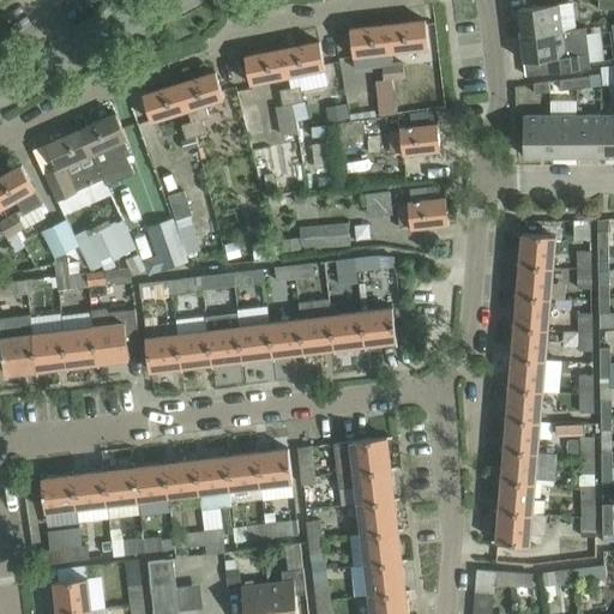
[(561,30),(559,4),(518,8),(522,35),(531,34),(561,30)]
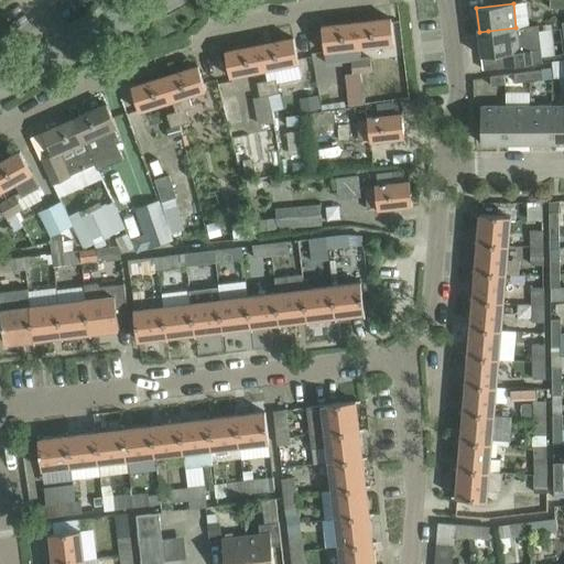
[(391,19),(356,22),(359,47),(360,57),(371,56),(371,60),(392,57),(391,44),(393,44),(391,19)]
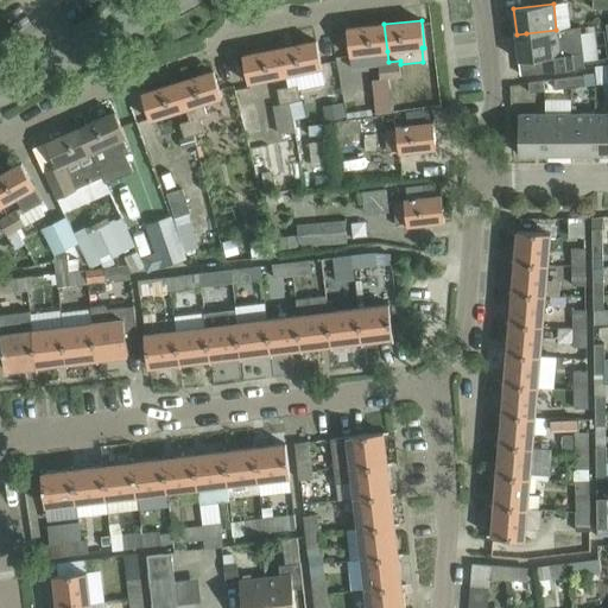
[(347,29),(350,56),(387,51),(384,24),(347,29)]
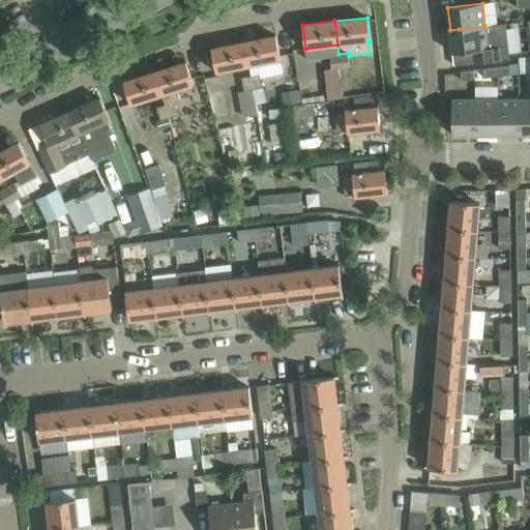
[(498,24),(484,26),(459,29),(450,30),(452,53),(473,51),(475,63),(502,60),(498,24)]
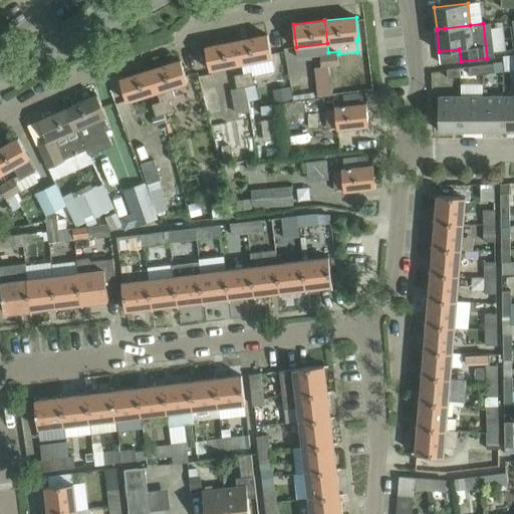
[(272,56),(267,34),(236,41),(241,62),(272,56)]
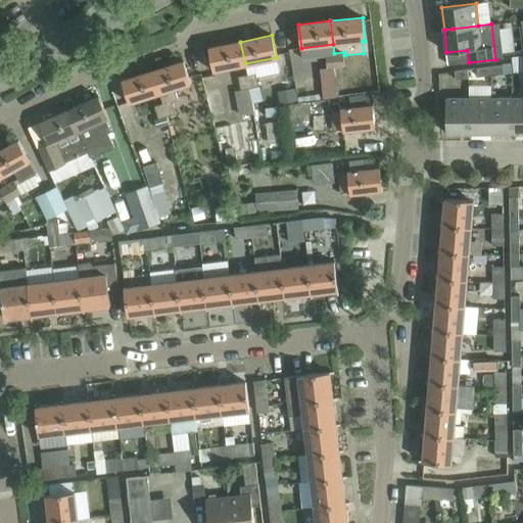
[(245,63),(240,42),(208,48),(214,69),(245,63)]
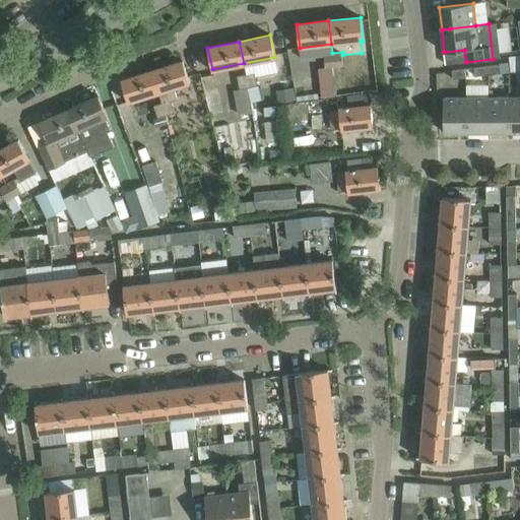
[(351,76),(349,66),(343,66),(342,55),(342,52),(332,53),(334,69),(336,79),(338,79),(339,93),(365,90),(363,74),(351,76)]
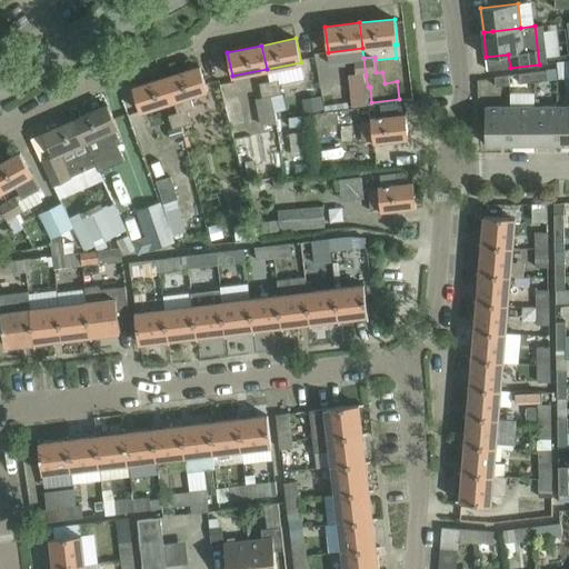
[(356,75),(350,76),(353,107),(368,105),(363,76),(366,76),(363,58),(355,59),(356,75)]
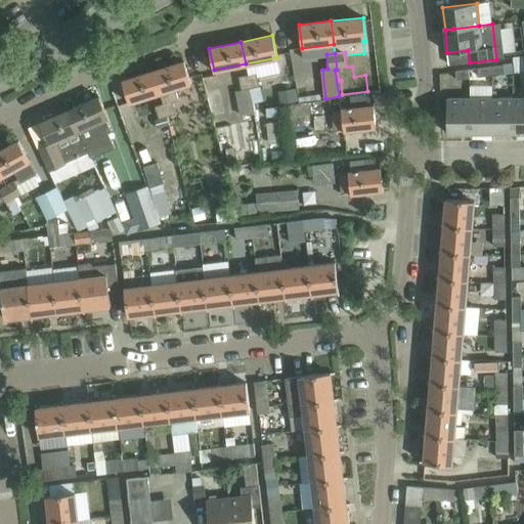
[(184,61),(154,71),(161,93),(160,93),(163,103),(164,103),(168,116),(176,114),(172,102),(179,100),(176,88),(191,84),(184,61)]
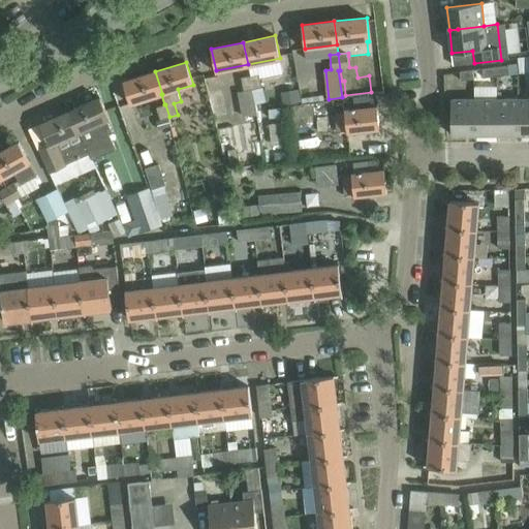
[(496,75),(509,74),(508,65),(495,67),(496,75)]
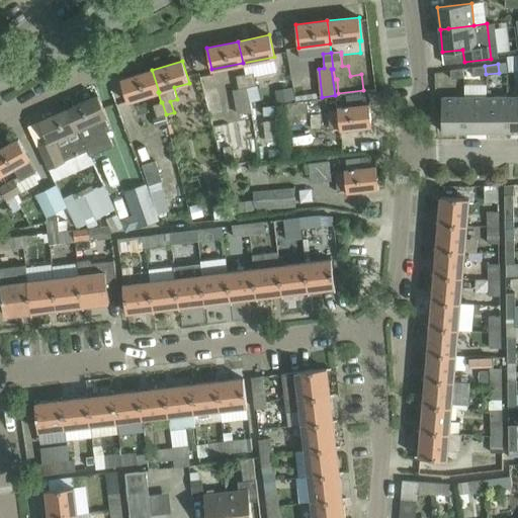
[(486,74),(485,66),(472,67),(473,76),(486,74)]
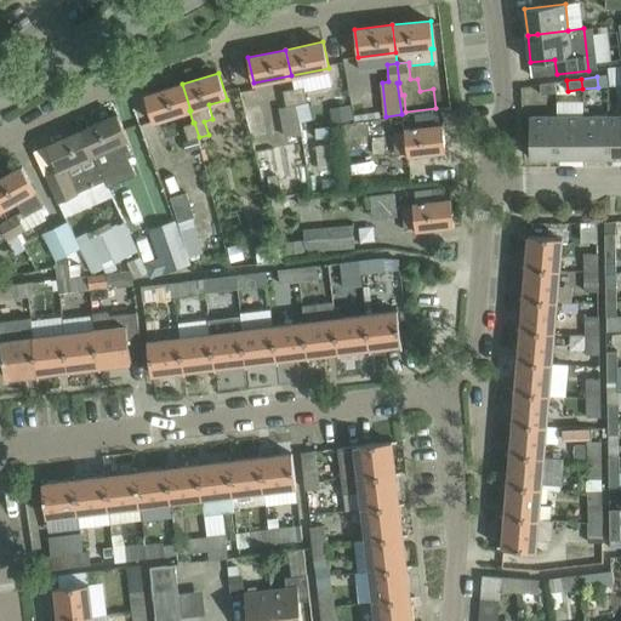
[(540,84),(541,95),(557,92),(554,81),(540,84)]
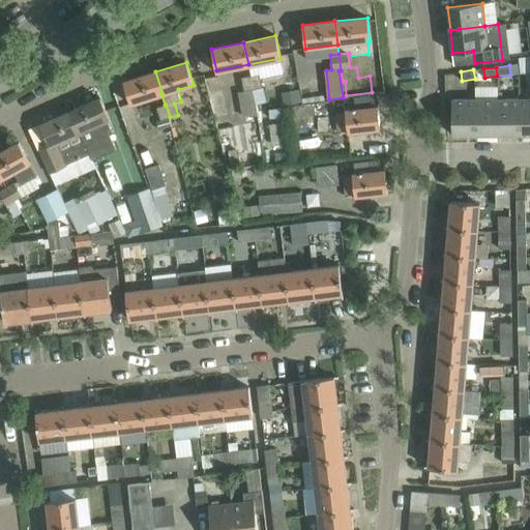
[(163,94),(155,71),(124,82),(130,105),(162,94),(163,94)]
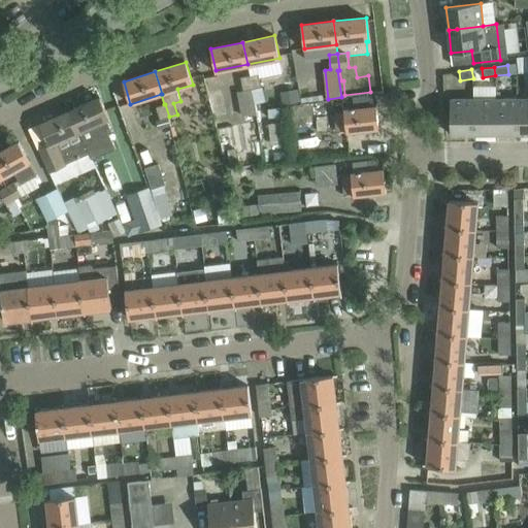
[(241,77),(243,90),(252,89),(261,87),(259,74),(241,77)]
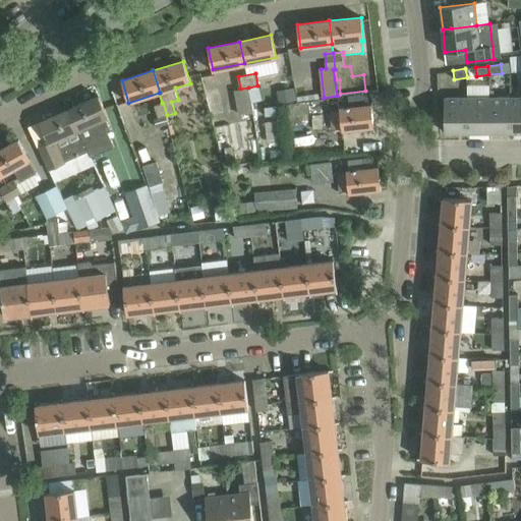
[(240,89),(234,90),(238,115),(252,112),(250,102),(248,88),(240,89)]
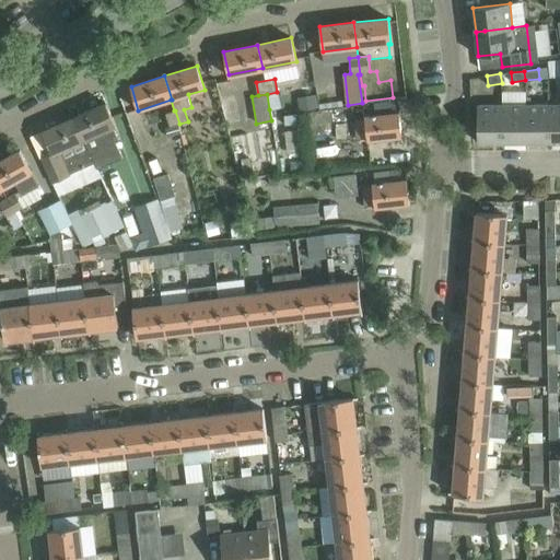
[(117,138),(112,127),(116,125),(106,103),(74,117),(95,164),(97,170),(123,159),(115,139),(117,138)]
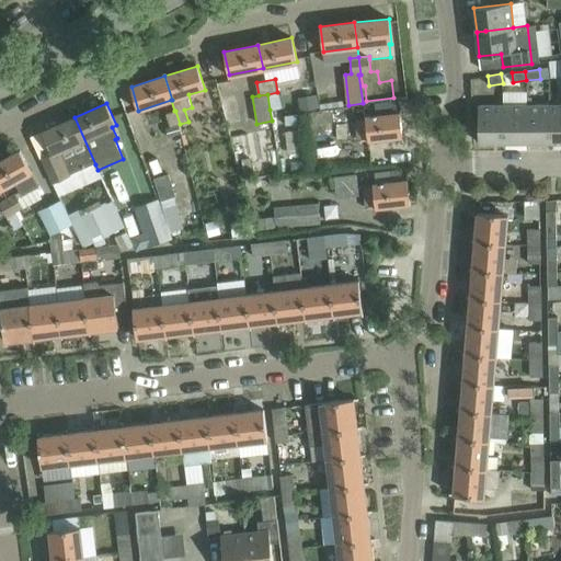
[(560,141),(560,104),(550,105),(550,142),(560,141)]
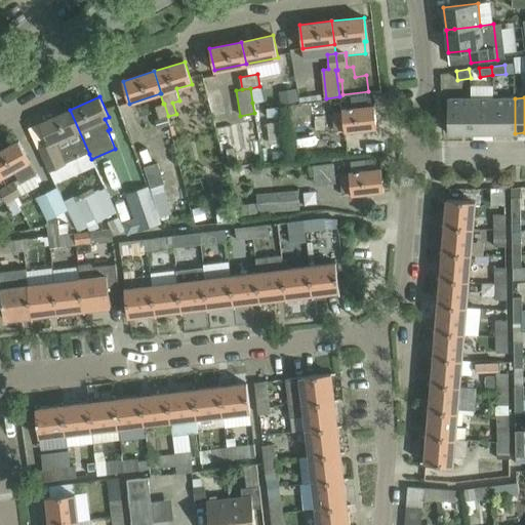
[(471,98),(469,98),(448,98),(448,133),(471,133),(471,98)]
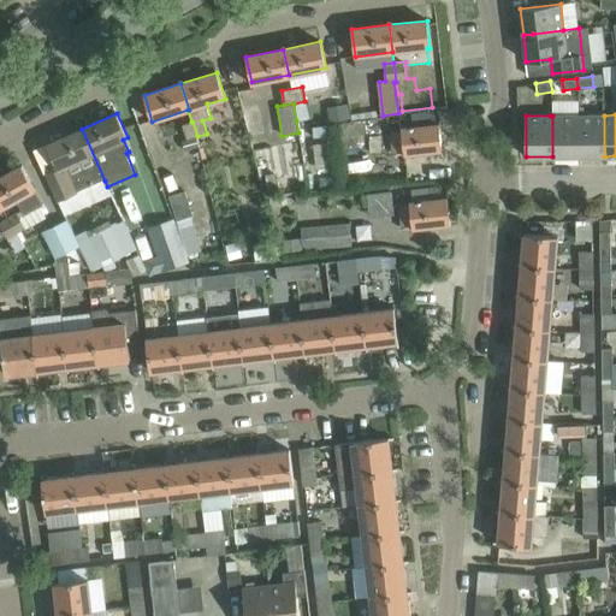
[(579,157),(579,116),(552,116),(552,157),(579,157)]
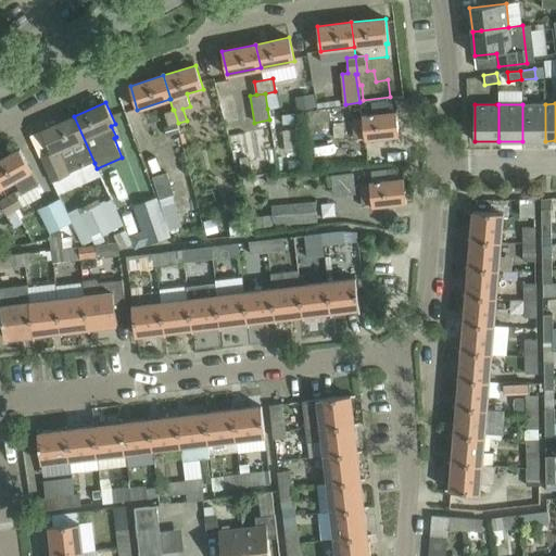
[(545,141),(545,104),(522,104),(522,141),(545,141)]
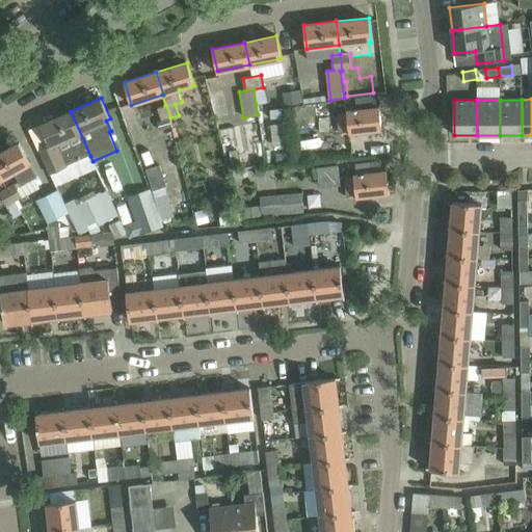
[(166,105),(165,105),(157,107),(161,121),(169,118),(170,117),(166,105)]
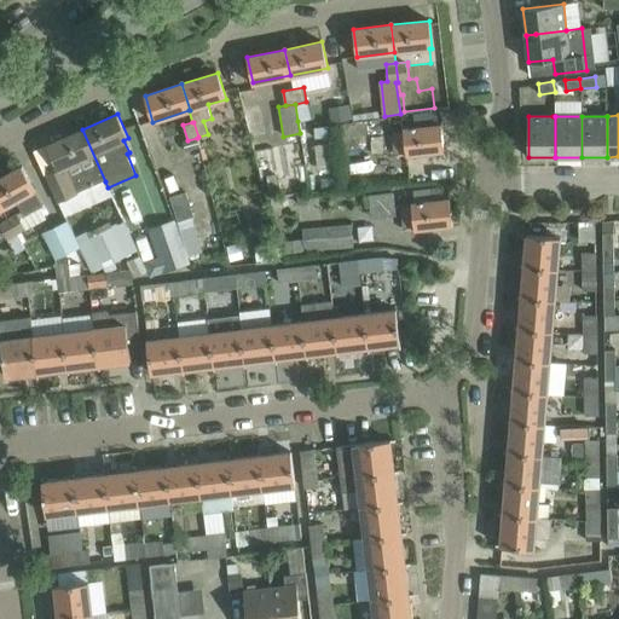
[(393,132),(395,155),(405,154),(406,156),(444,151),(441,125),(403,128),(403,131),(393,132)]
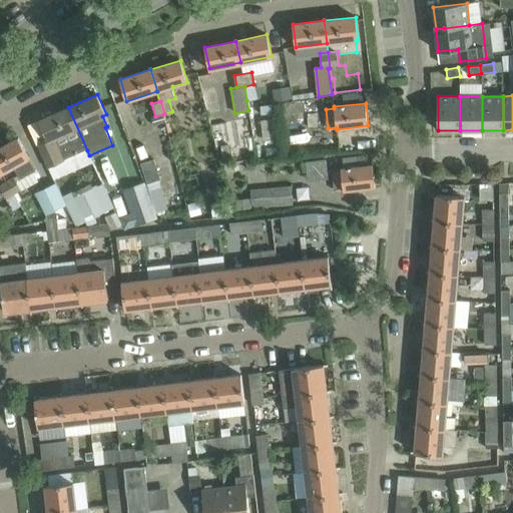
[(87,150),(68,107),(39,120),(28,125),(48,168),(87,150)]
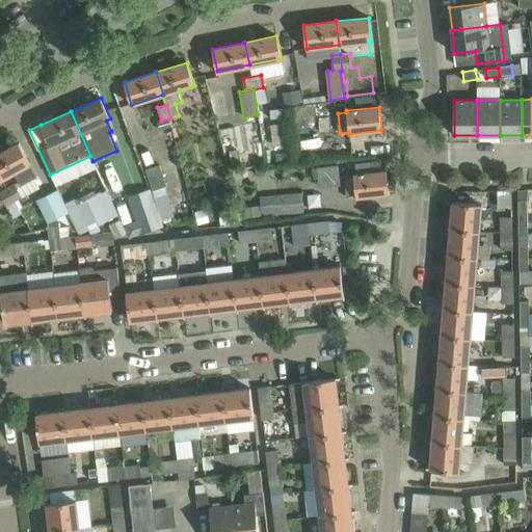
[(171,126),(169,118),(161,121),(157,122),(159,130),(171,126)]
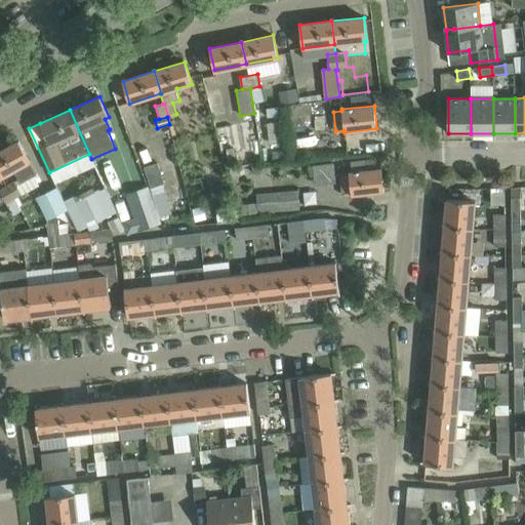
[(37,174),(18,142),(0,151),(0,173),(2,177),(14,170),(18,179),(6,186),(14,200),(16,205),(42,190),(34,175),(37,174)]
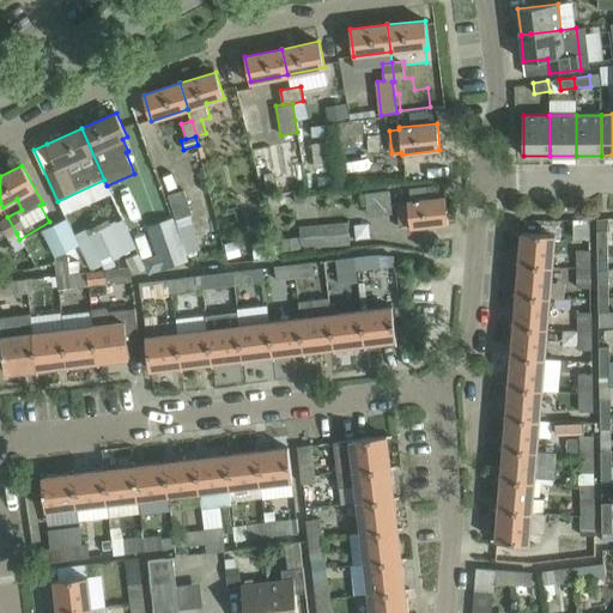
[(398,205),(400,229),(411,228),(448,224),(445,196),(439,198),(438,186),(413,188),(414,200),(407,201),(408,204),(398,205)]
